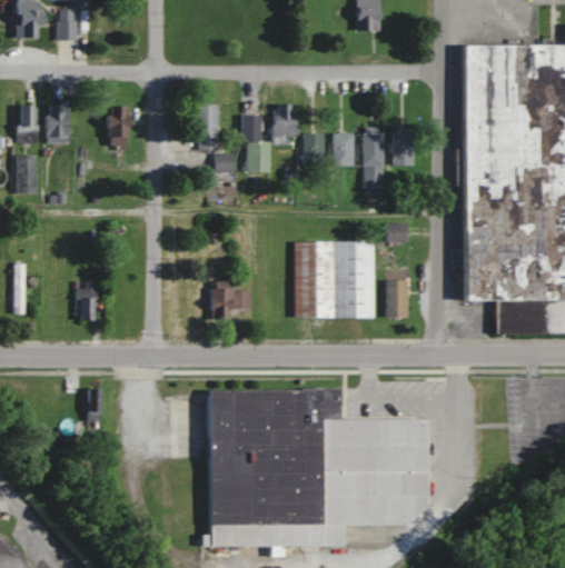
[(42,27),(41,0),(16,0),(16,38),(38,38),(38,27),(42,27)]
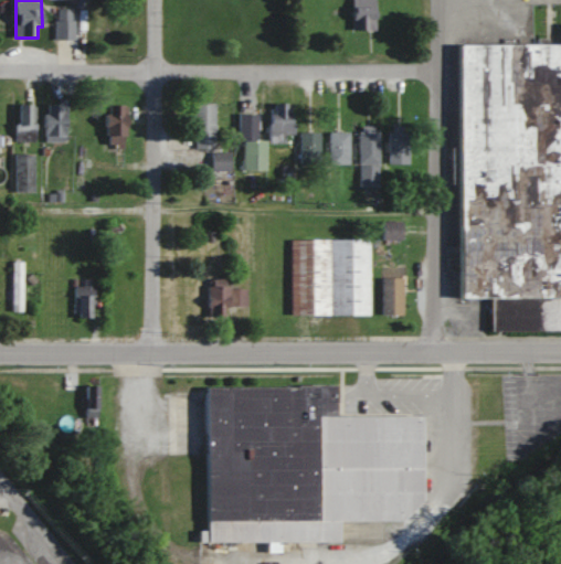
[(377,30),(377,0),(353,0),(355,30),(377,30)]
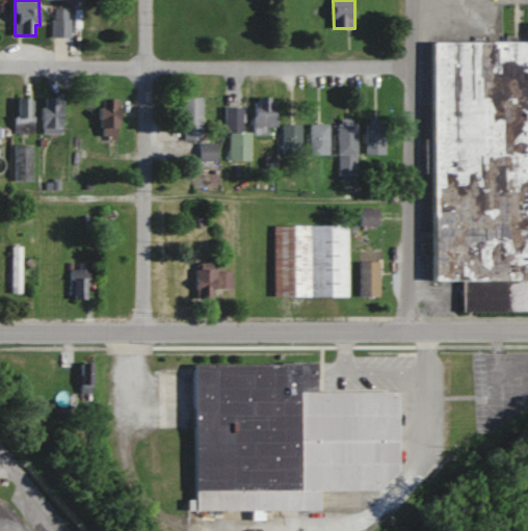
[(54,36),(72,36),(72,9),(54,9),(54,36)]
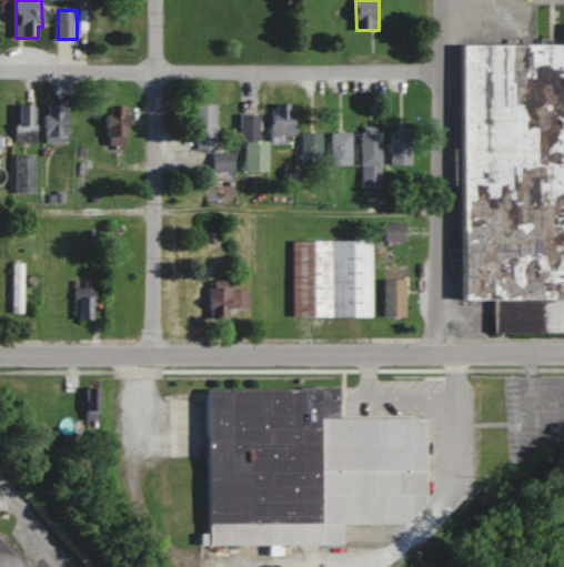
[(463,43),(462,301),(496,301),(496,333),(563,333),(563,44),(463,43)]
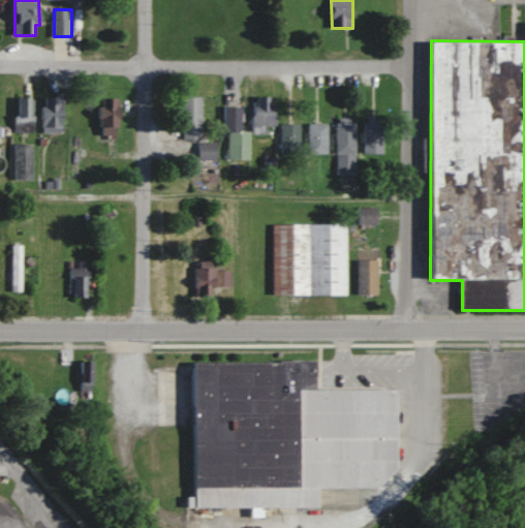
[(64,95),(44,95),(44,133),(64,133),(64,95)]
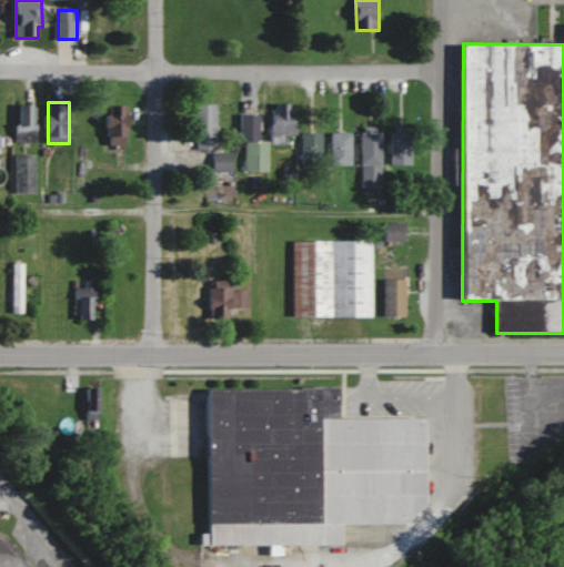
[(37,143),(37,104),(18,104),(18,143),(37,143)]
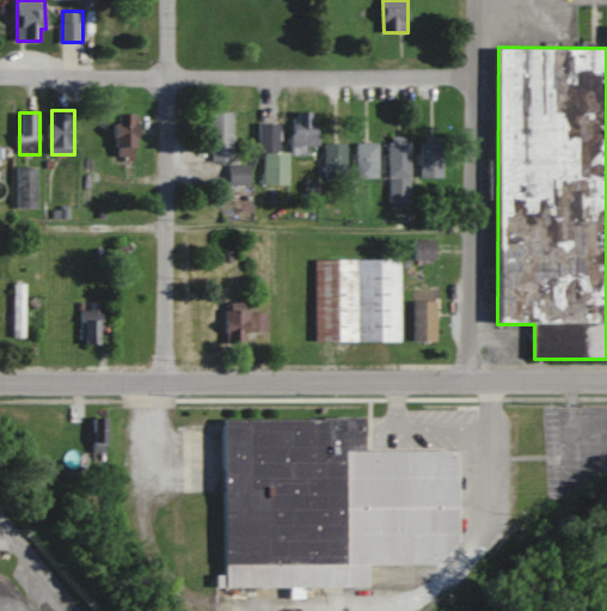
[(235,112),(210,112),(210,163),(235,163),(235,112)]
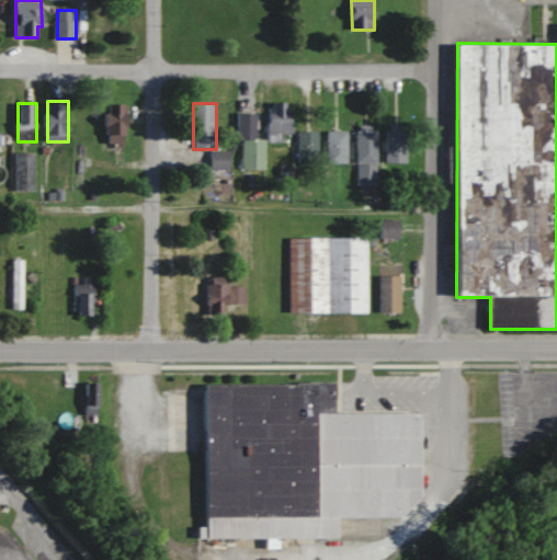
[(293,134),(293,103),(271,103),(271,143),(286,143),(286,134),(293,134)]
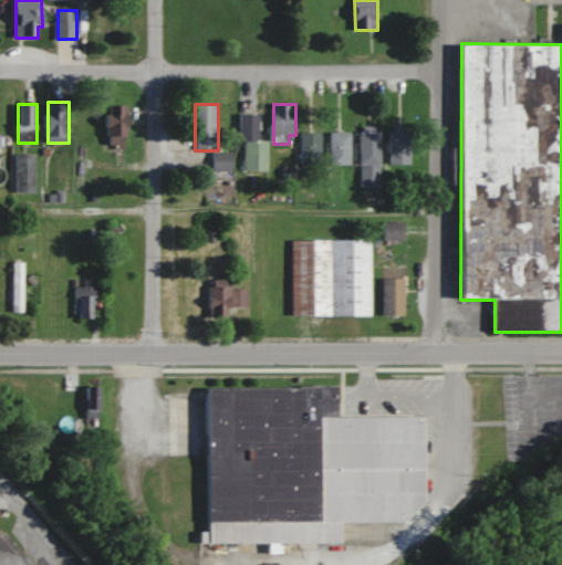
[(128,105),(108,105),(108,146),(128,146),(128,105)]
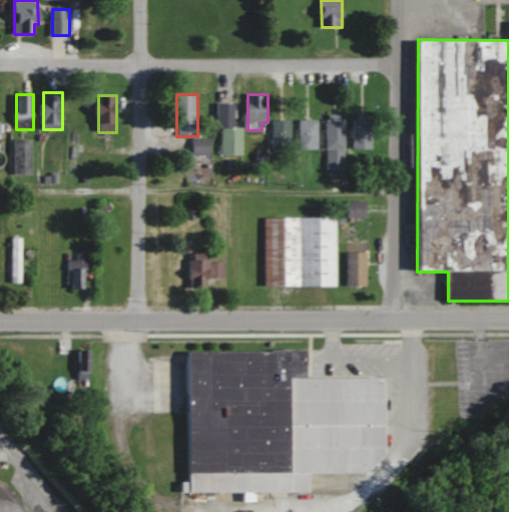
[(220,154),(242,154),(242,127),(236,127),(236,103),(220,103),(220,154)]
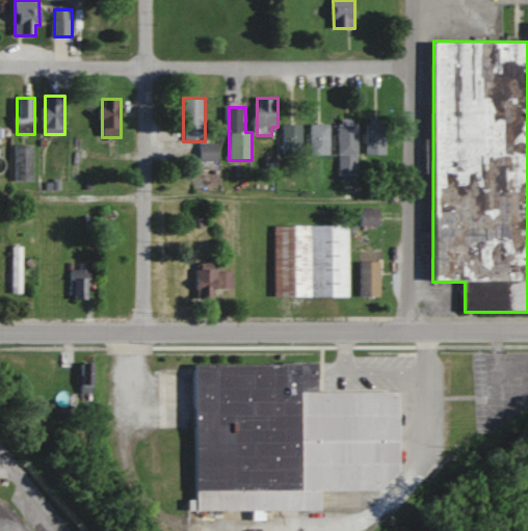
[(340,177),(359,177),(359,120),(340,120),(340,177)]
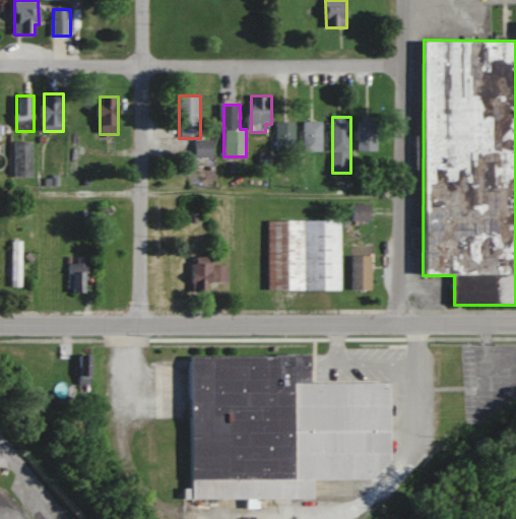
[(278,152),(297,152),(297,122),(278,122),(278,152)]
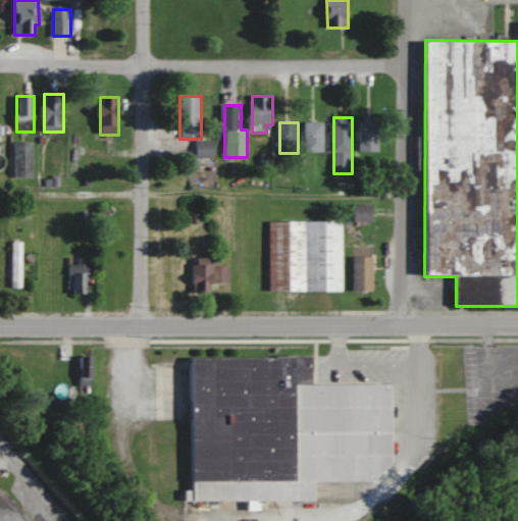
[(306,152),(324,152),(324,122),(306,122),(306,152)]
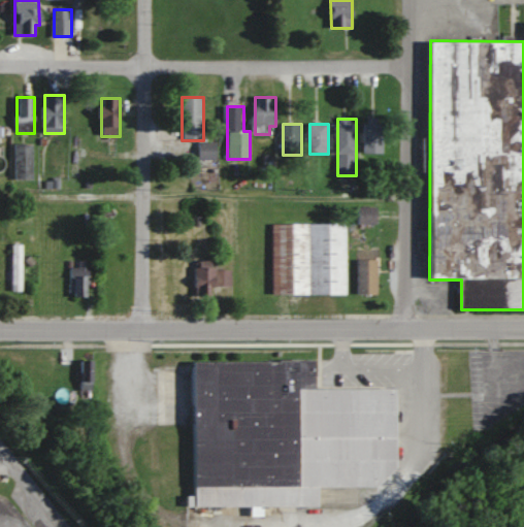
[(366,124),(365,154),(383,154),(384,124),(366,124)]
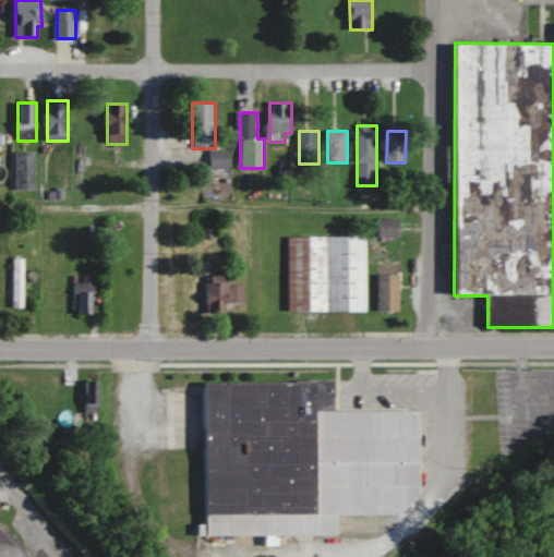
[(212,169),(230,169),(230,152),(212,152),(212,169)]
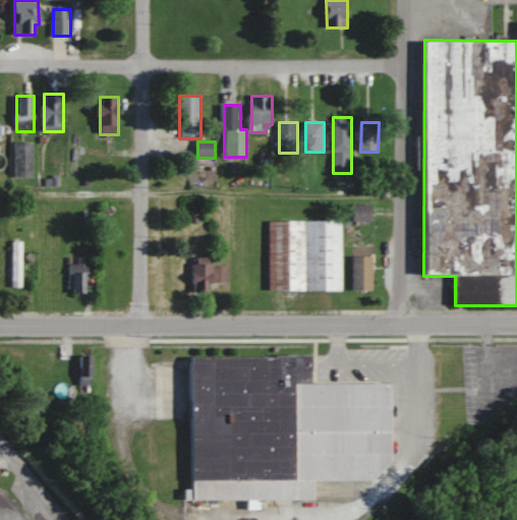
[(34,142),(15,142),(15,178),(34,178),(34,142)]
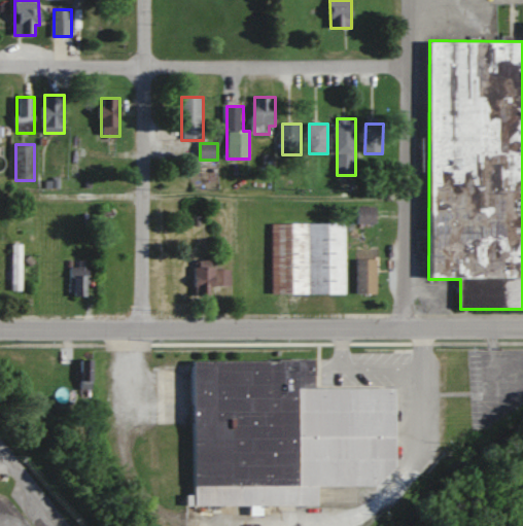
[(376,223),(376,208),(358,208),(358,223),(376,223)]
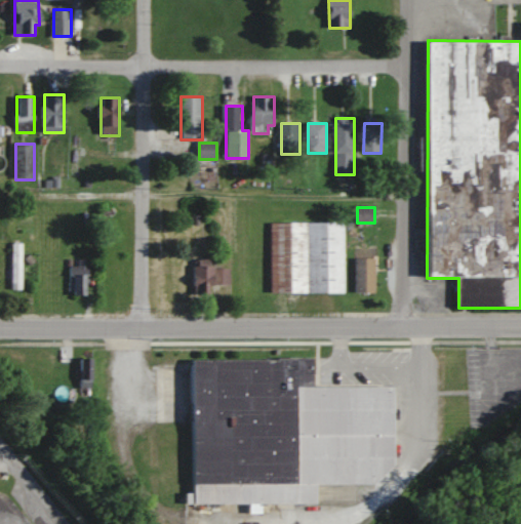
[(278,226),(277,291),(348,292),(348,223),(278,226)]
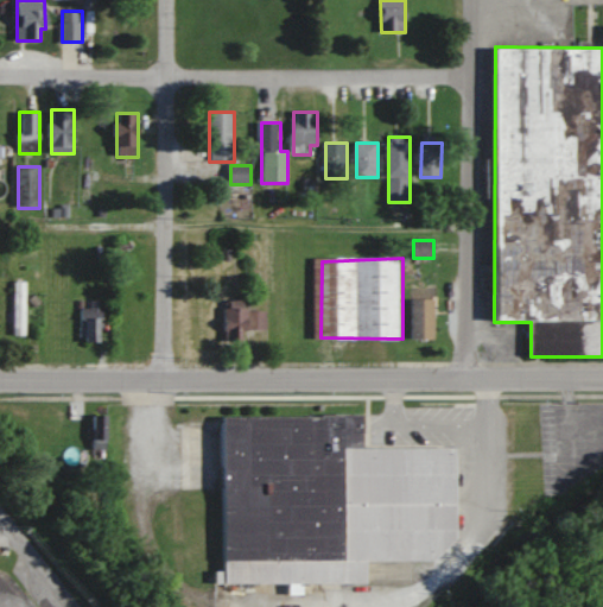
[(26,282),(14,282),(14,336),(26,336),(26,282)]
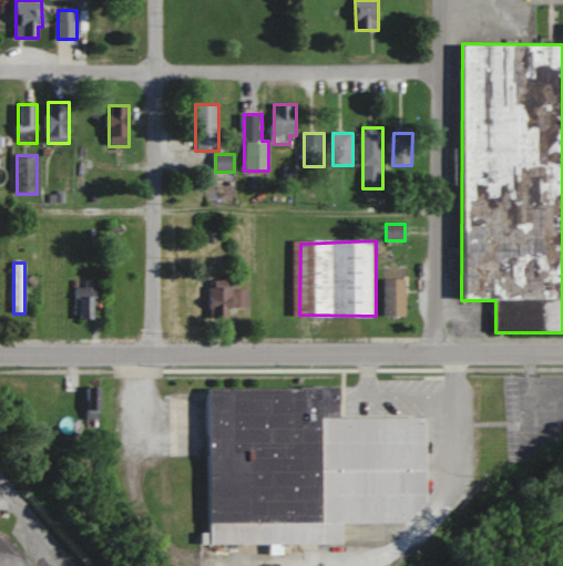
[(386,318),(407,318),(407,280),(386,279),(386,318)]
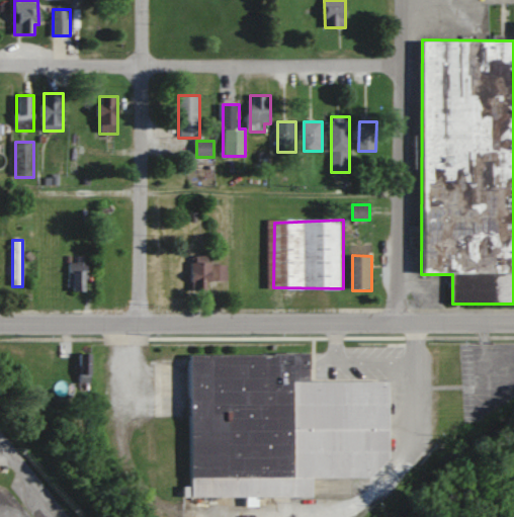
[(70,291),(86,291),(86,260),(70,260),(70,291)]
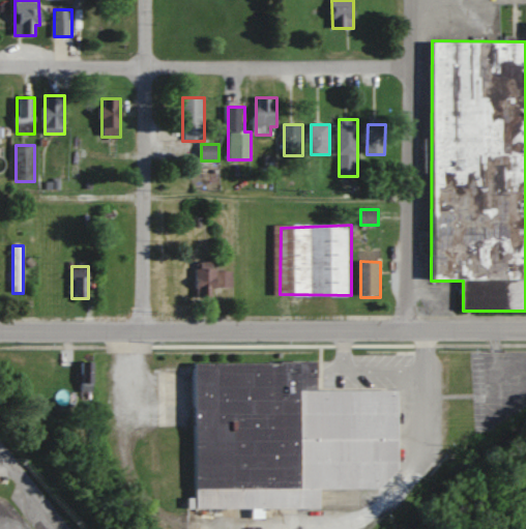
[(233,289),(233,269),(196,269),(196,299),(212,299),(212,289),(233,289)]
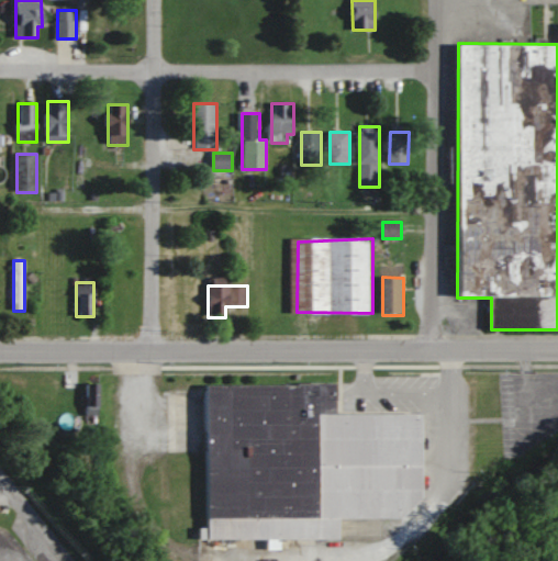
[(87,415),(99,415),(99,384),(87,384),(87,415)]
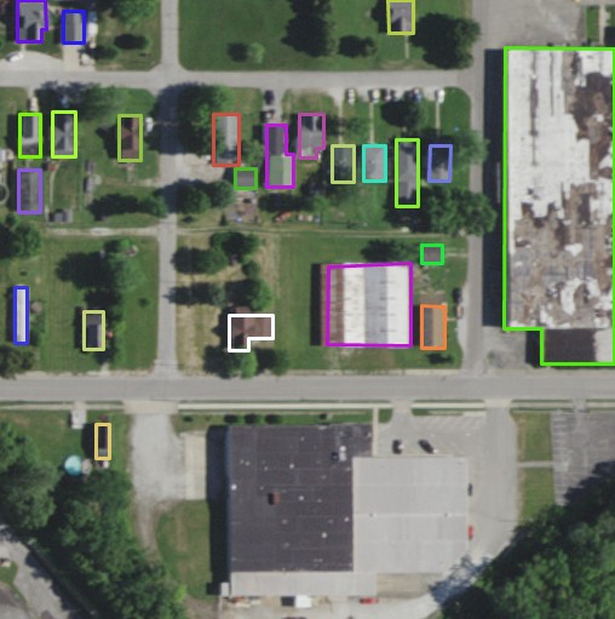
[(228,425),(228,584),(220,584),(220,596),(373,595),(372,573),(448,572),(448,556),(463,556),(463,457),(372,457),(372,424),(228,425)]
